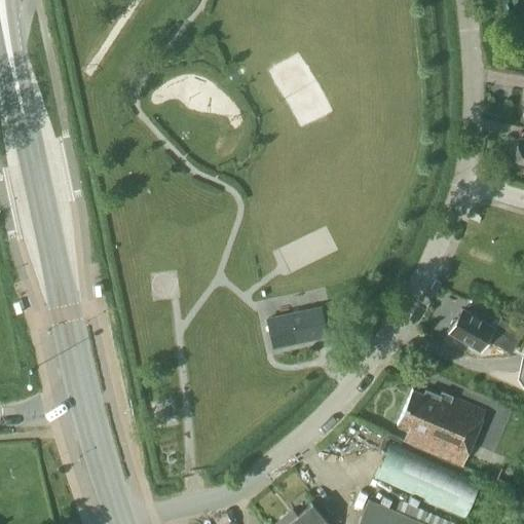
[(523,141),(520,141),(515,166),(523,169),(523,141)]
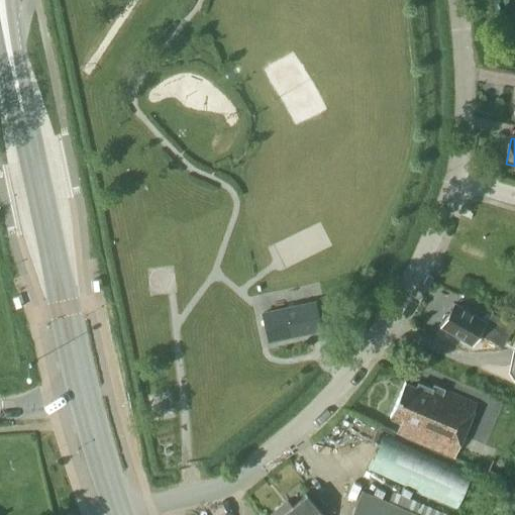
[(316,304),(264,316),(270,342),(322,331),(316,304)]
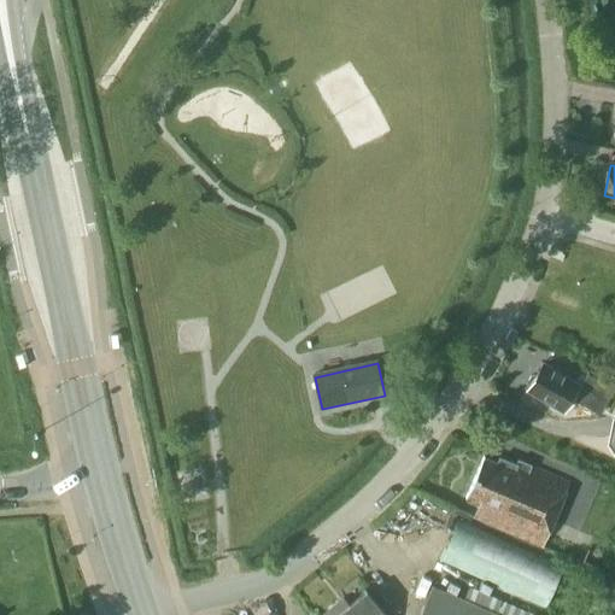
[(580,386),(544,364),(537,378),(533,379),(529,384),(531,388),(528,392),(566,414),(573,400),(587,409),(599,417),(614,392),(587,376),(581,386),(580,386)]
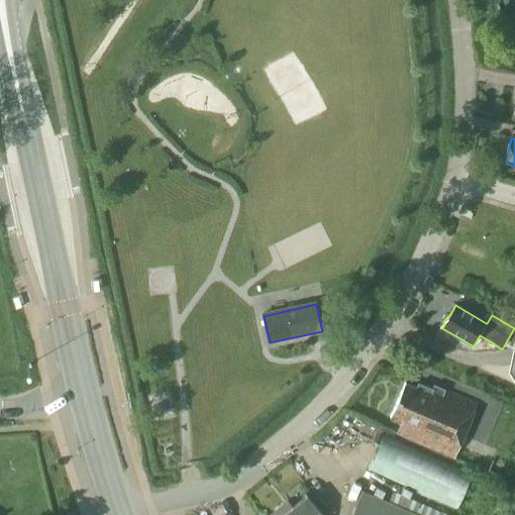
[(433,391),(419,385),(417,390),(406,385),(392,417),(403,422),(398,434),(455,459),(479,406),(435,388),(433,391)]
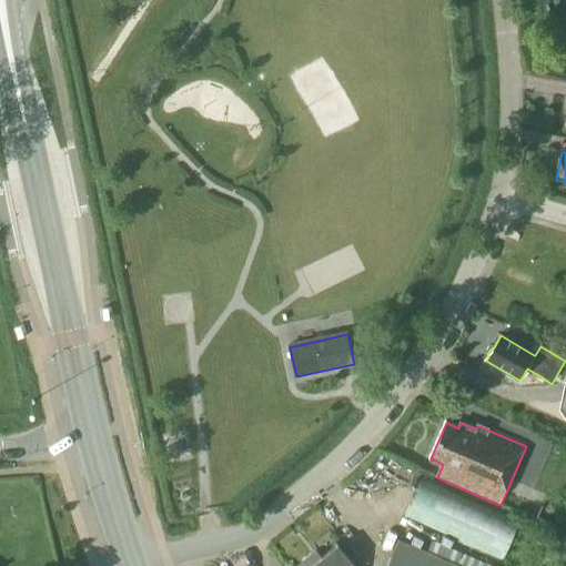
[(504,558),(521,526),(441,486),(425,517),(504,558)]
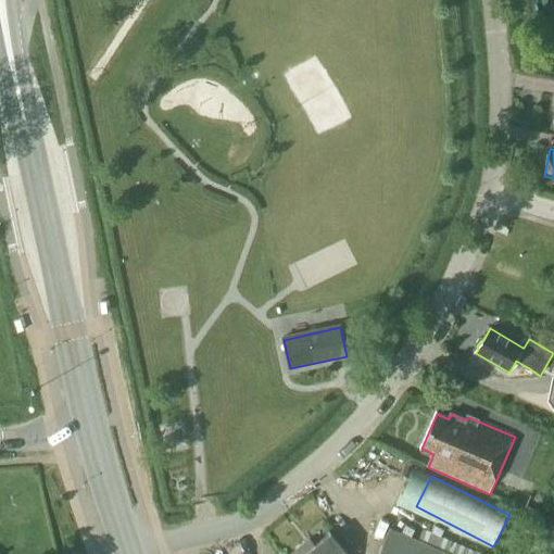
[(479,553),(425,530),(420,542),(391,529),(380,553),(479,553)]
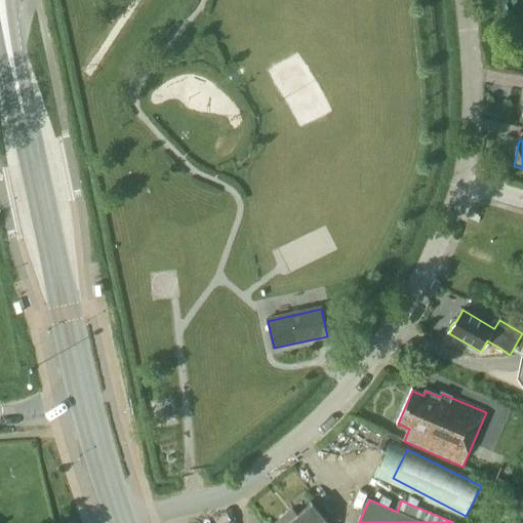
[(327,522),(313,504),(293,520),(289,514),(278,522),(327,522)]
